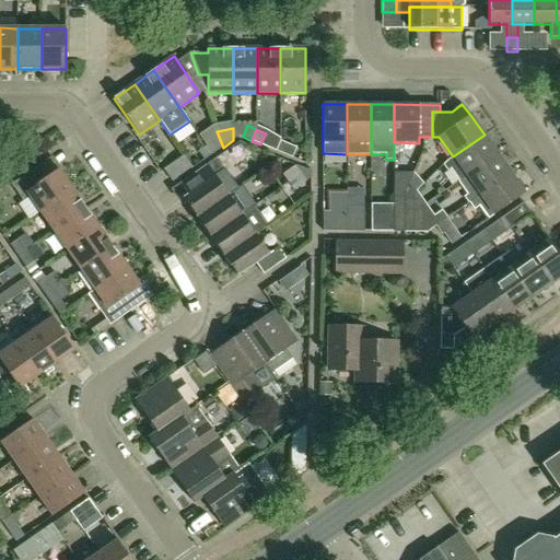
[(223,148),(217,131),(216,131),(202,140),(207,147),(212,154),(223,148)]
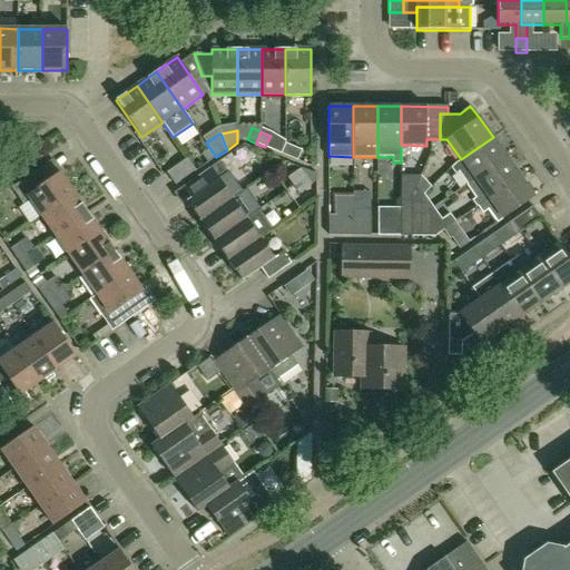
[(474,179),(507,157),(493,137),(461,159),(462,161),(457,165),(451,169),(455,176),(460,174),(468,185),(475,179),(474,179)]
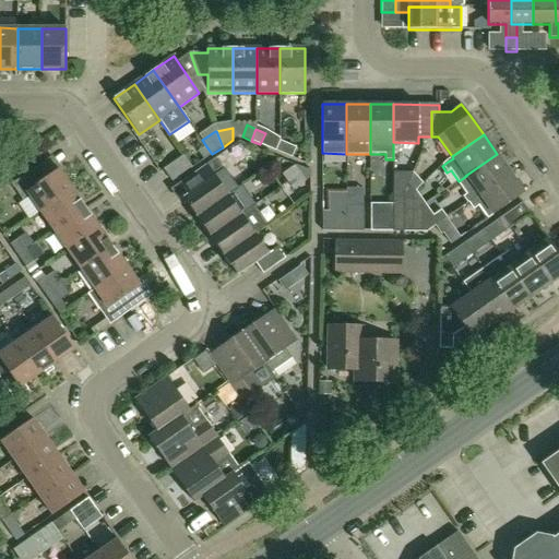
[(296,147),(280,141),(275,151),(292,158),(296,147)]
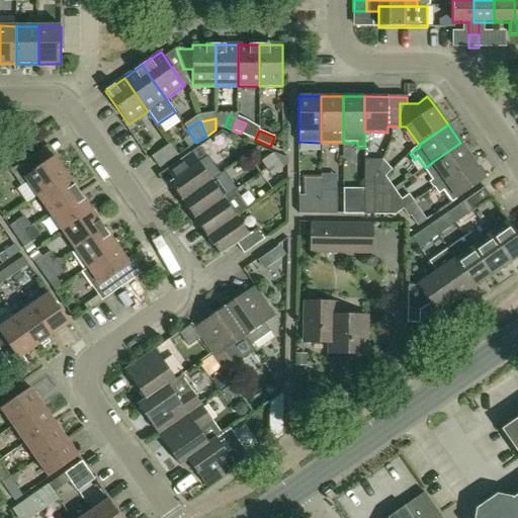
[(196,143),(191,136),(184,142),(189,149),(196,143)]
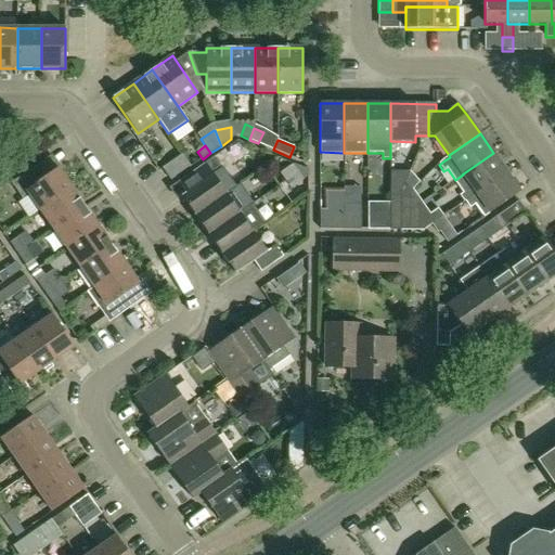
[(476,194),(506,172),(493,153),(462,175),(463,175),(476,194)]
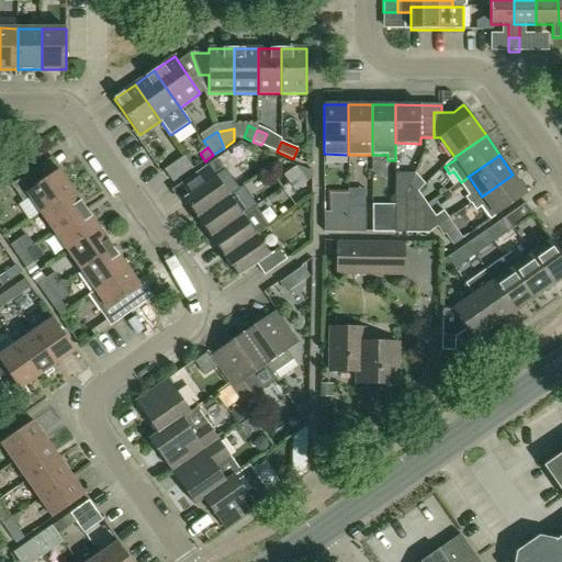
[(193,169),(184,156),(165,170),(173,183),(193,169)]
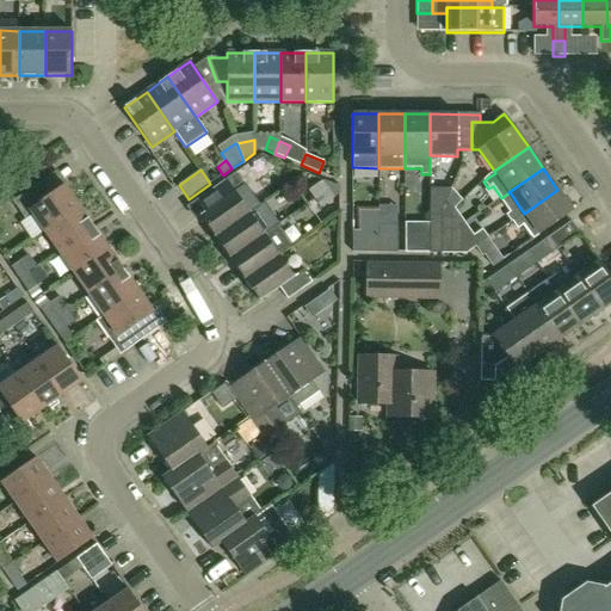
[(215,238),(250,214),(234,192),(244,185),(235,173),(211,190),(220,202),(199,216),(215,238)]
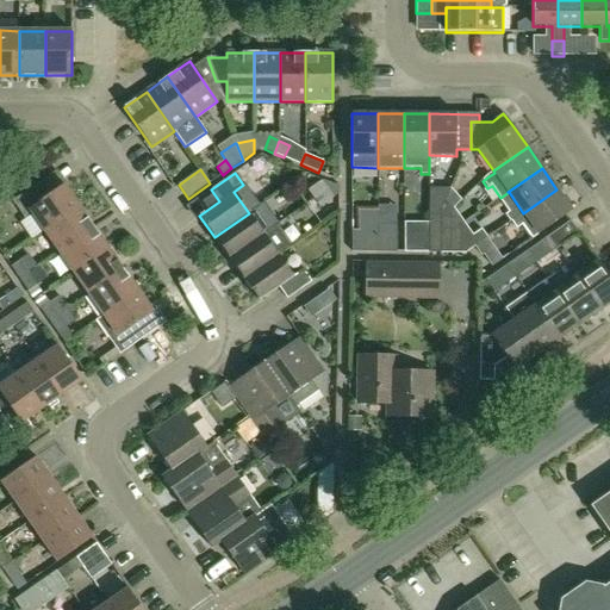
[(44,231),(79,206),(63,185),(50,194),(42,181),(12,201),(25,219),(32,215),(44,231)]
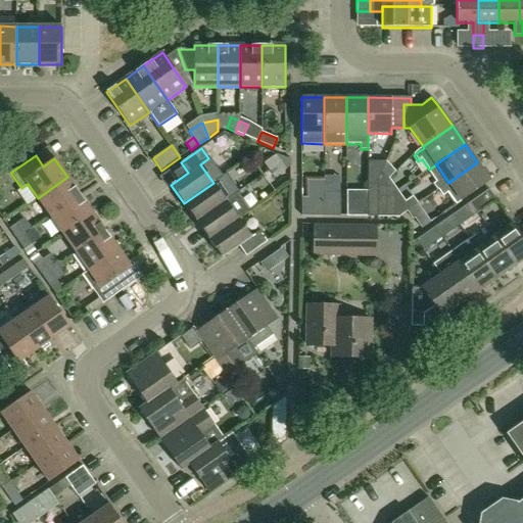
[(269,171),(280,163),(275,156),(264,163),(269,171)]
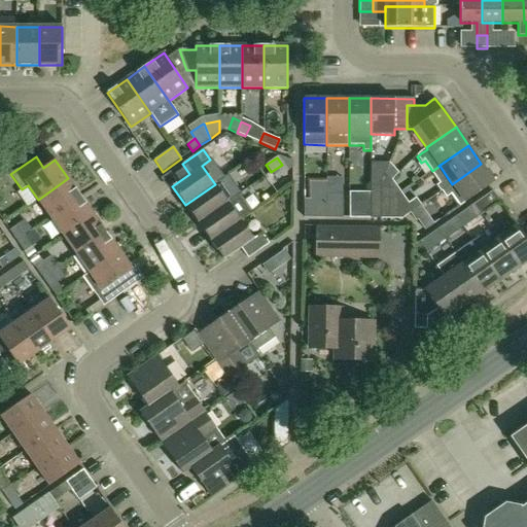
[(490,185),(494,182),(481,164),(452,184),(442,191),(446,198),(451,194),(460,206),(490,185)]
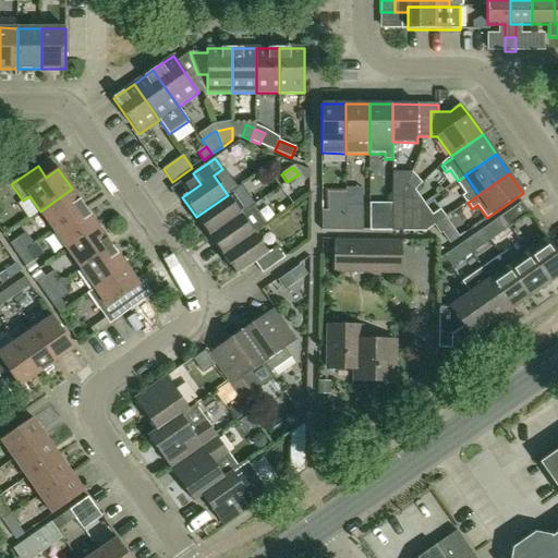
[(304,182),(299,174),(287,182),(292,190),(304,182)]
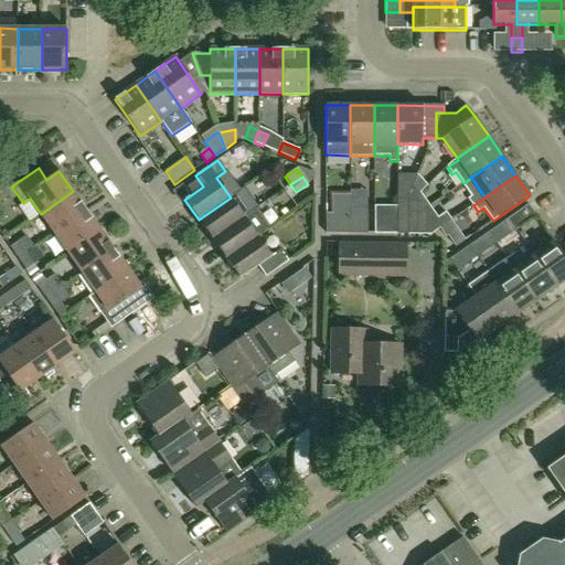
[(342,200),(373,201),(374,183),(342,183),(342,200)]
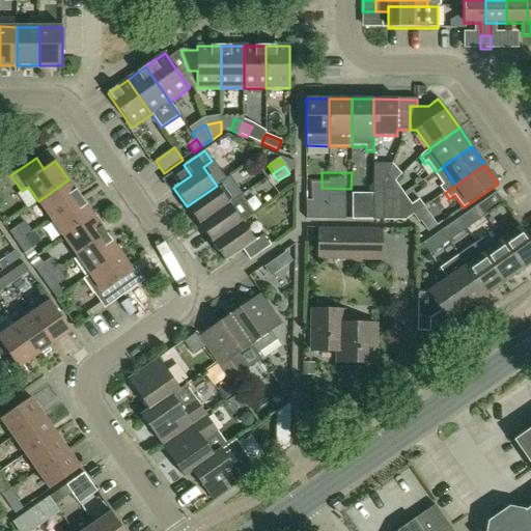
[(51,219),(81,198),(68,179),(38,201),(51,219)]
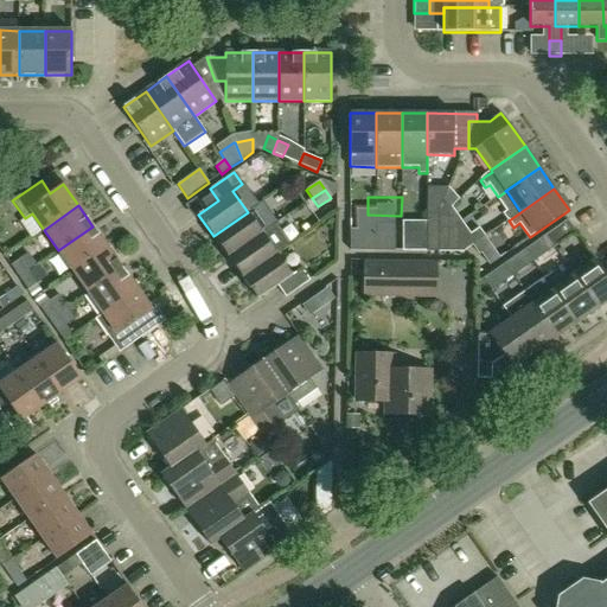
[(458,224),(461,222),(452,205),(448,209),(448,212),(447,253),(458,253),(458,224)]
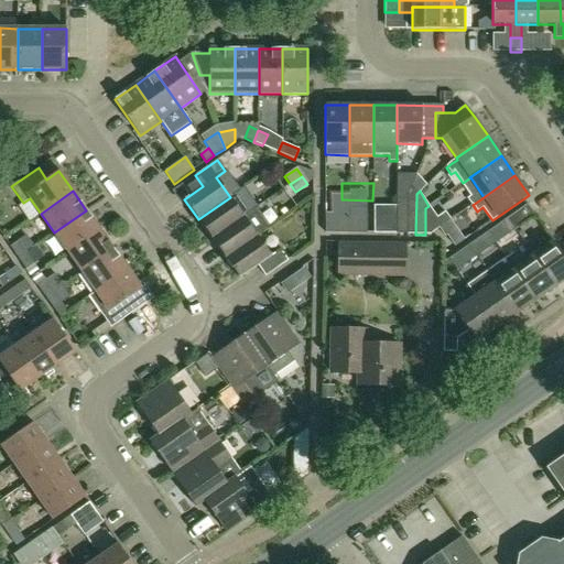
[(212,239),(243,216),(230,197),(198,219),(212,239)]
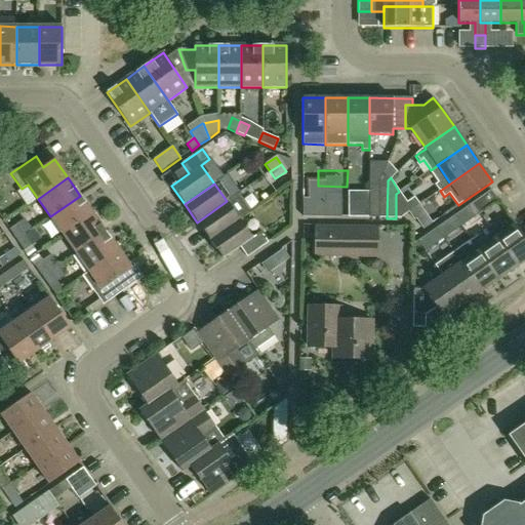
[(387,218),(388,184),(379,184),(379,186),(378,218),(387,218)]
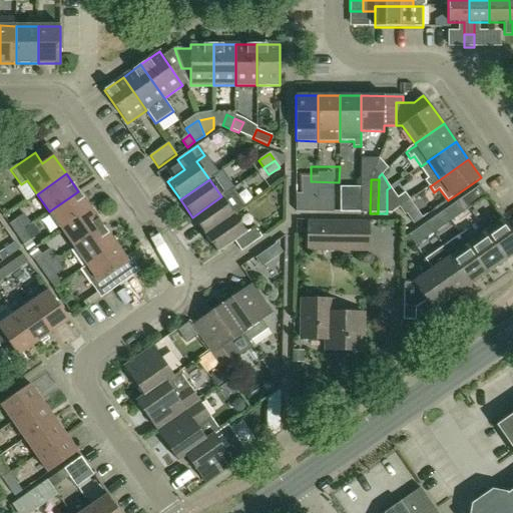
[(370,213),(371,181),(360,180),(360,199),(360,212),(370,213)]
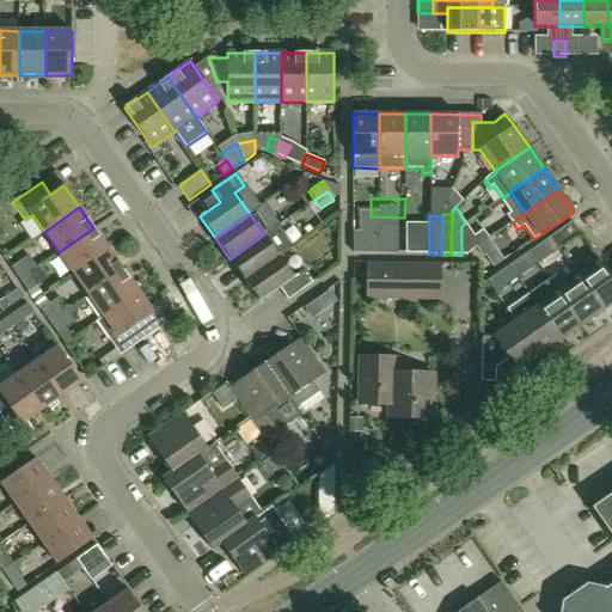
[(550,237),(560,249),(581,234),(573,221),(550,237)]
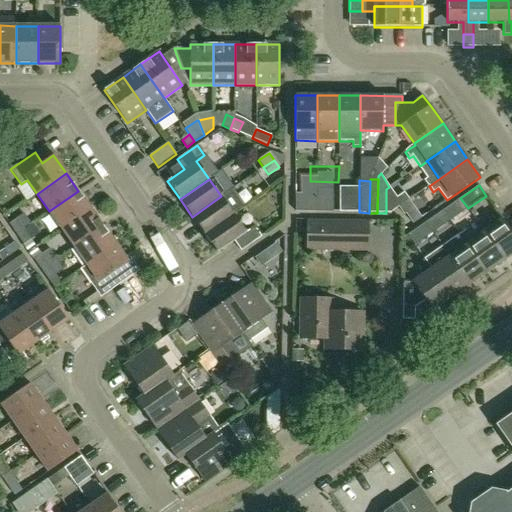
[(333,212),(333,188),(317,188),(317,194),(317,212),(333,212)]
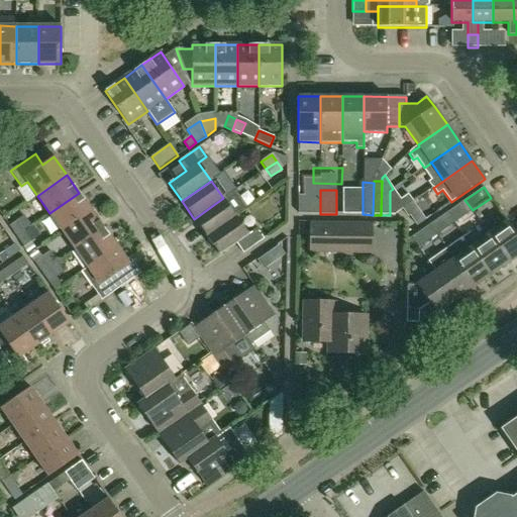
[(62,231),(92,210),(79,193),(49,213),(62,231)]
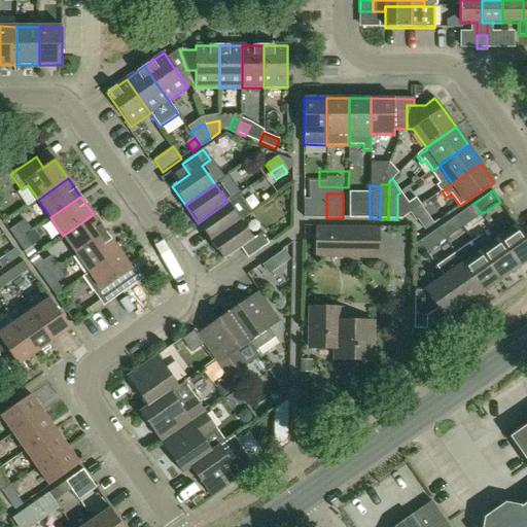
[(410,213),(421,206),(416,199),(405,206),(410,213)]
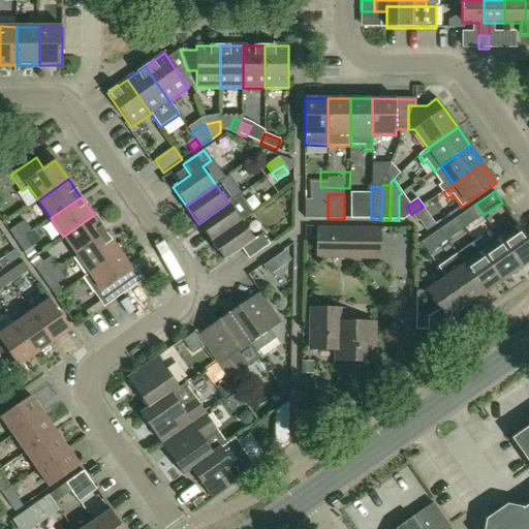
[(328,200),(305,200),(305,219),(328,219),(328,200)]
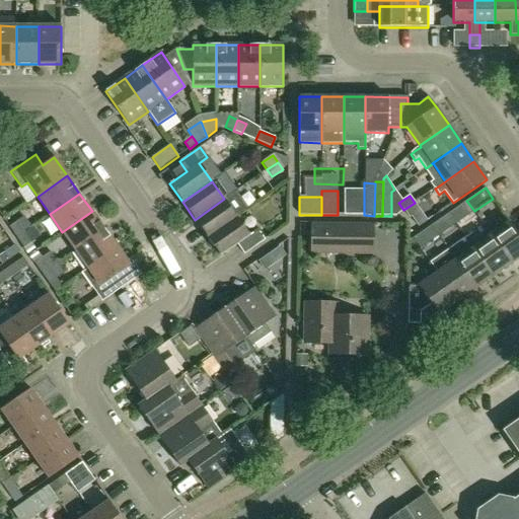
[(208,237),(237,217),(224,199),(195,220),(208,237)]
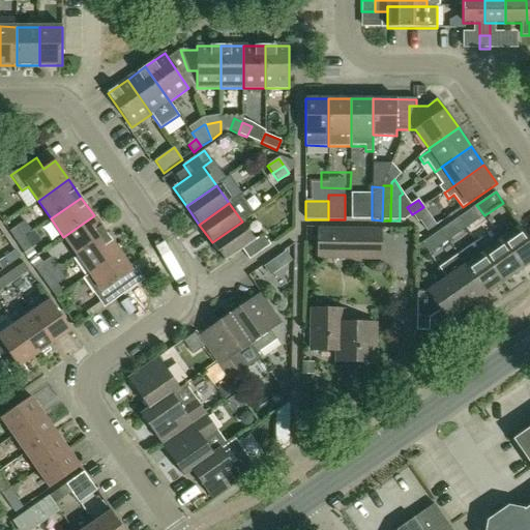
[(372,206),(351,206),(351,219),(372,219),(372,206)]
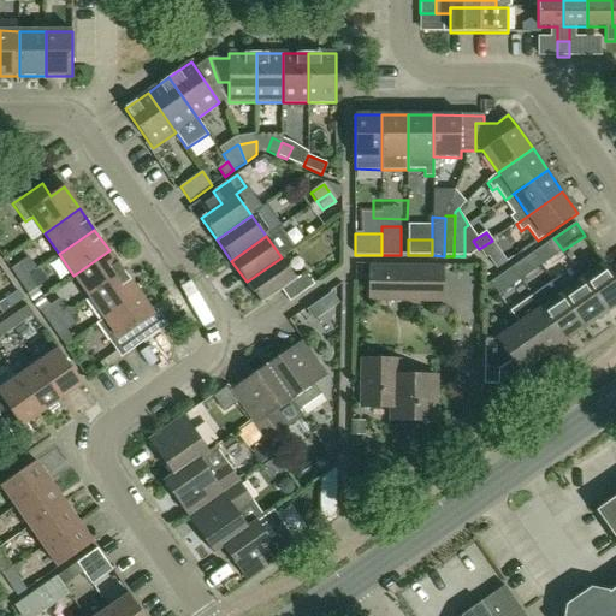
[(492,241),(479,249),(485,258),(492,253),(498,249),(492,241)]
